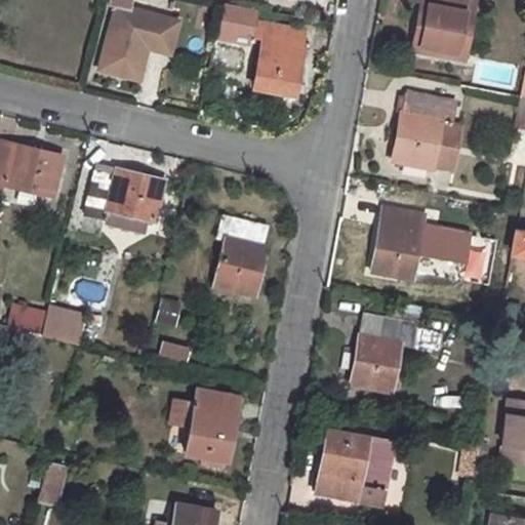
[(420,0),(412,49),(463,59),(474,0),(420,0)]
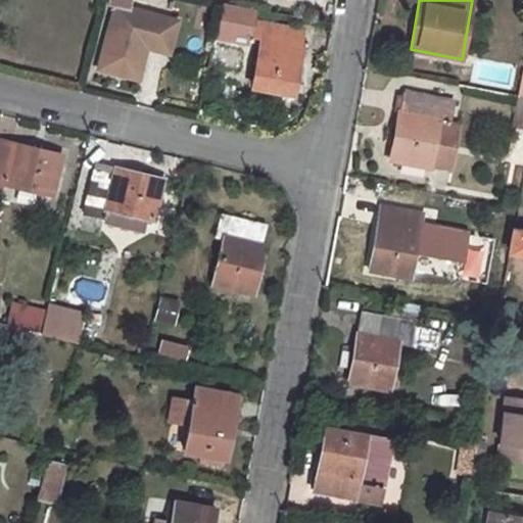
[(130,6),(113,4),(96,67),(128,77),(136,45),(144,46),(167,52),(175,20),(130,8),(130,6)]
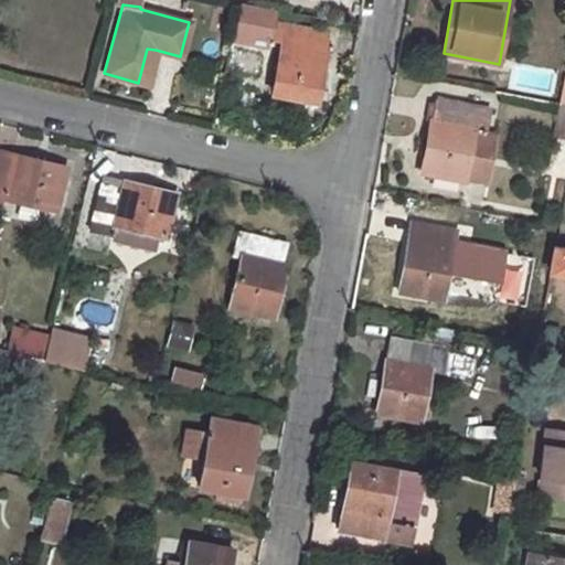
[(324,51),(322,51),(326,32),(272,22),(267,41),(280,43),(272,95),(316,102),(324,51)]
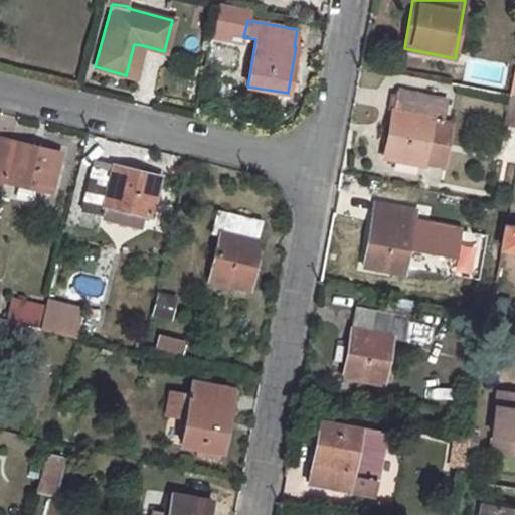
[(134,44),(126,75),(133,77),(142,45),(134,44)]
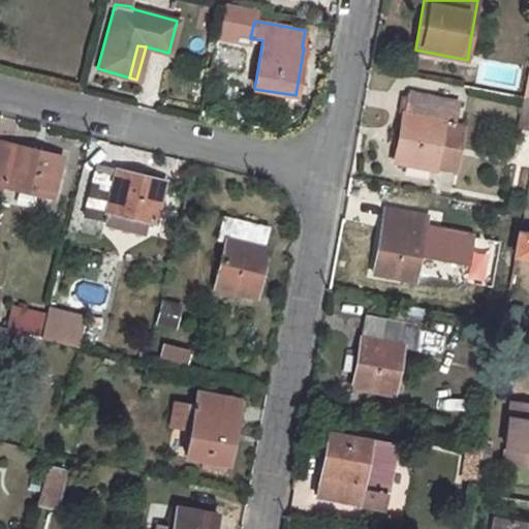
[(408,94),(395,162),(435,168),(454,173),(459,145),(440,142),(444,122),(457,124),(460,104),(408,94)]
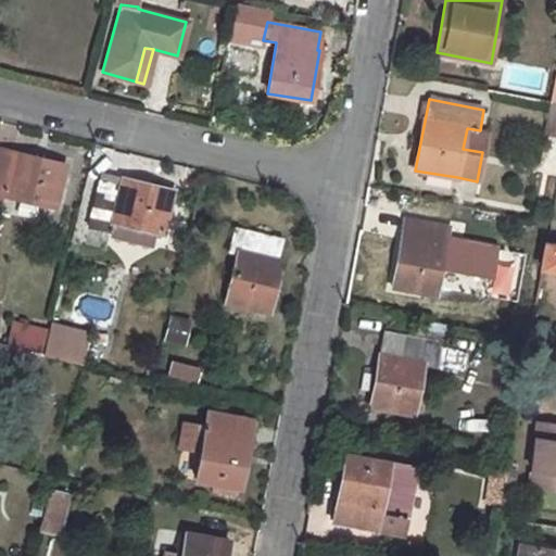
[(0,149),(0,203),(3,204),(5,196),(54,207),(65,165),(0,149)]
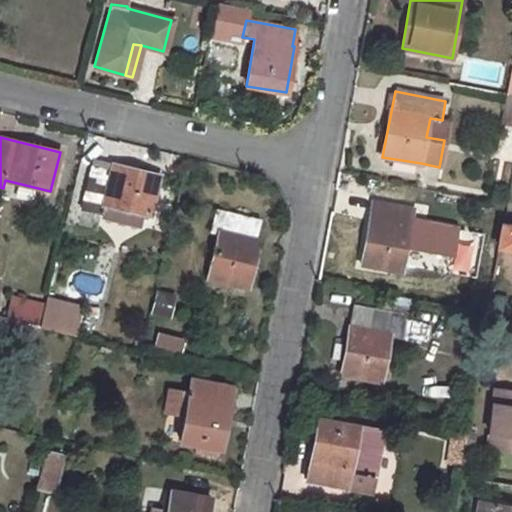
[(94,160),(82,209),(102,214),(104,203),(150,215),(159,176),(94,160)]
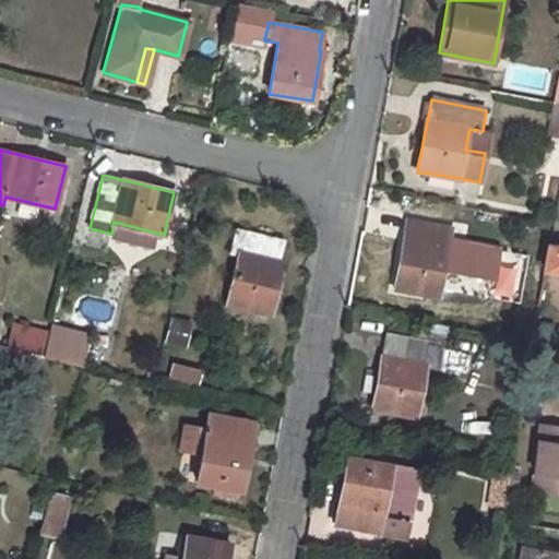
[(408,219),(405,237),(412,238),(415,222),(408,219)]
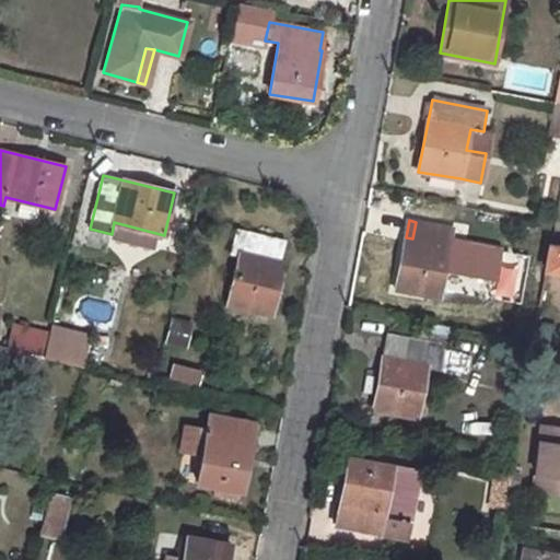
[(406,237),(395,289),(439,296),(453,230),(416,222),(412,238),(406,237)]
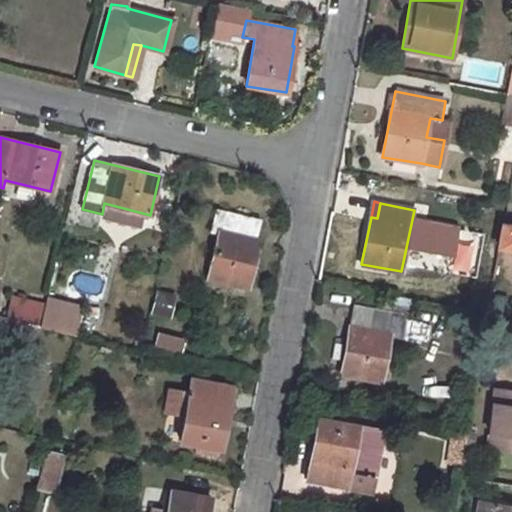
[(219,232),(208,278),(248,288),(258,242),(254,241),(259,221),(215,210),(210,230),(219,232)]
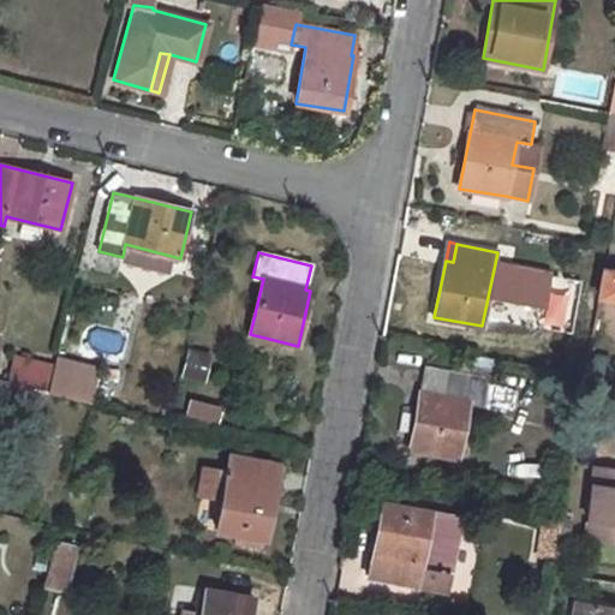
[(614,268),(603,267),(598,297),(614,299),(614,268)]
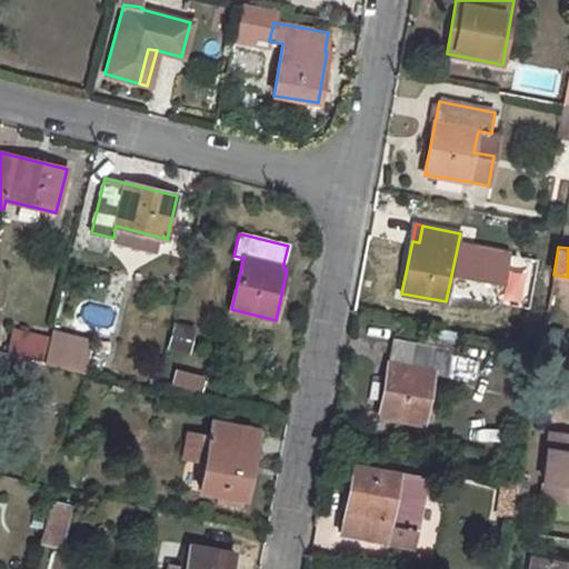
[(176,325),(170,348),(188,351),(192,329),(176,325)]
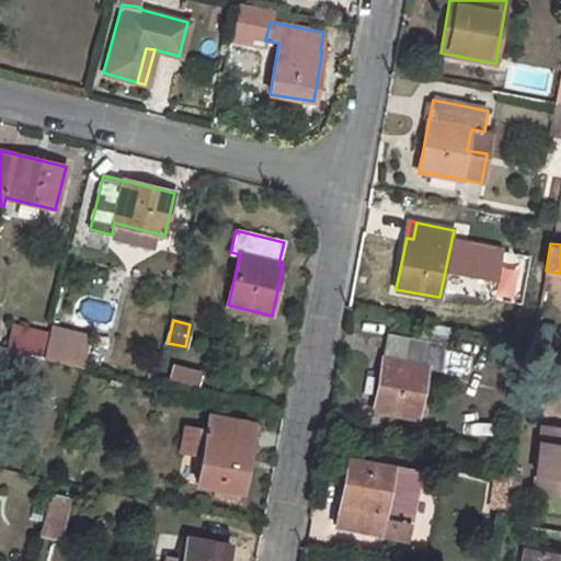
[(48,335),(43,357),(82,366),(90,335),(52,325),(48,335)]
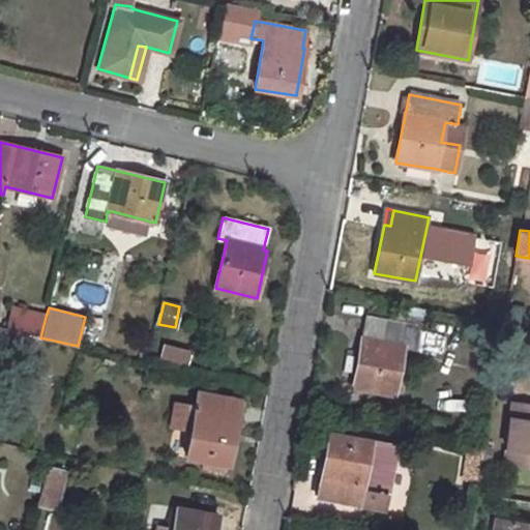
[(23,312),(19,332),(40,337),(46,317),(23,312)]
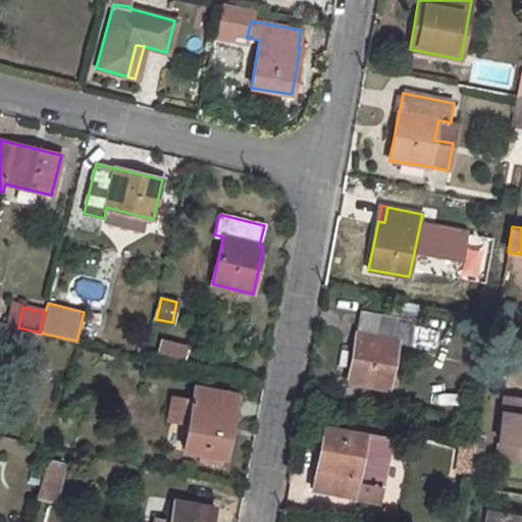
[(361,311),(348,380),(387,388),(398,341),(408,343),(412,321),(361,311)]
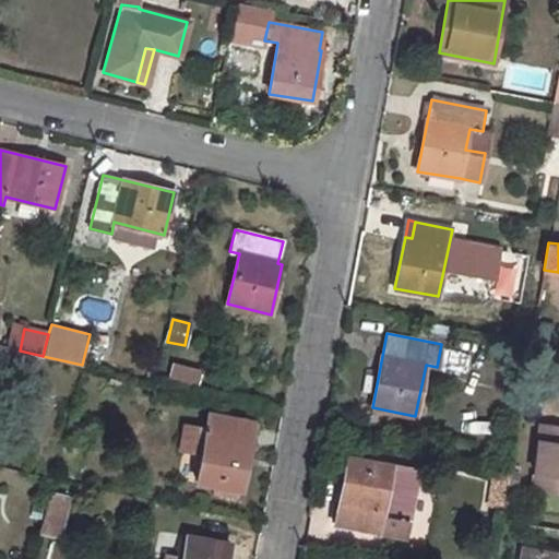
[(198,368),(175,364),(171,378),(194,382),(198,368)]
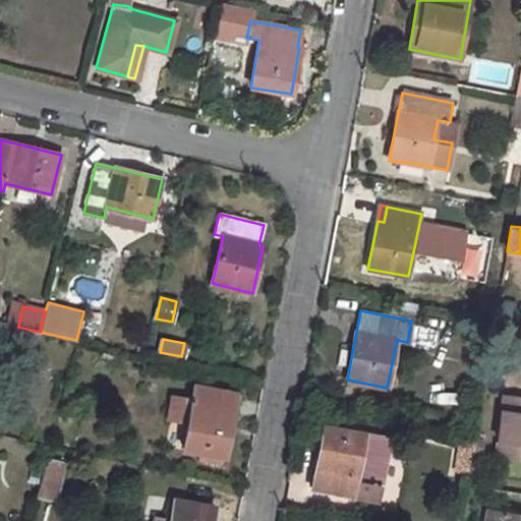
[(173,394),(169,418),(188,421),(183,449),(223,456),(227,438),(235,393),(195,386),(193,397),(173,394)]
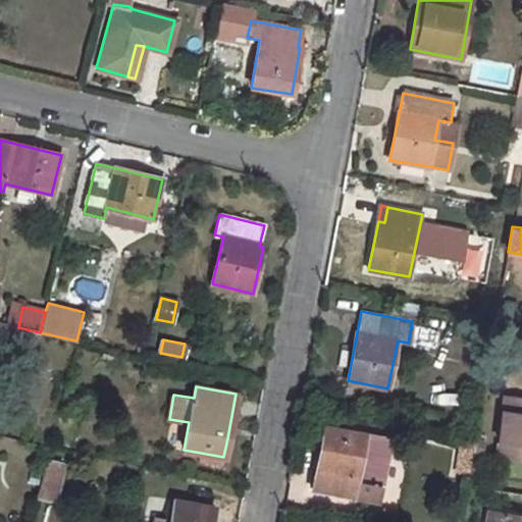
[(236,394),(227,438),(235,438),(244,395),(236,394)]
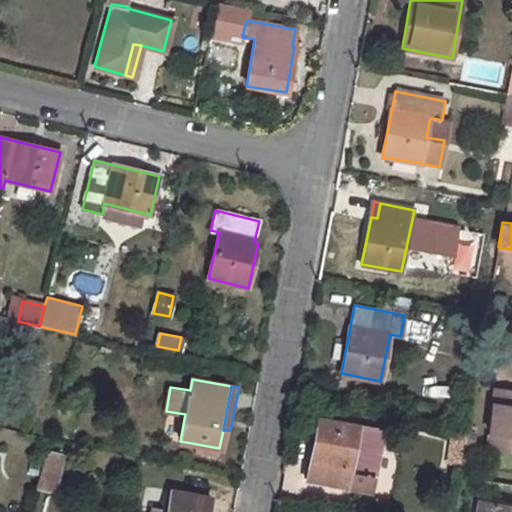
[(511,389),(495,388),(487,450),(511,453),(511,389)]
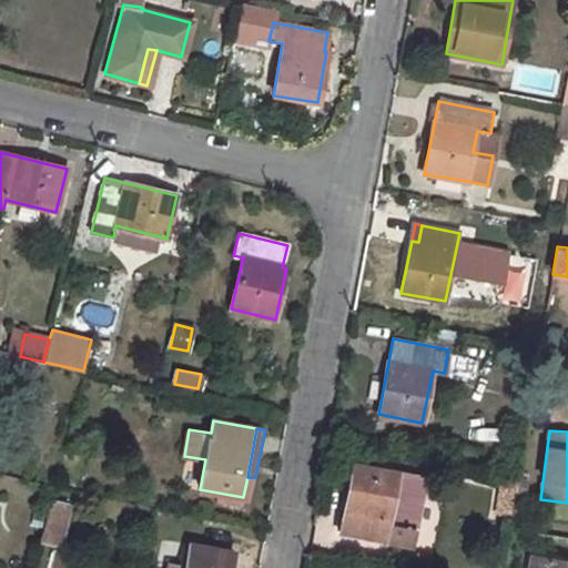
[(354,464),(341,531),(411,546),(425,477),(354,464)]
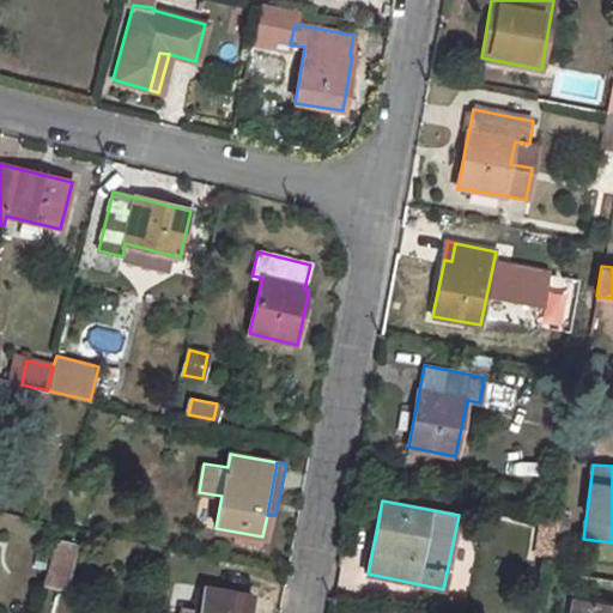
[(55,541),(43,584),(64,589),(76,546),(55,541)]
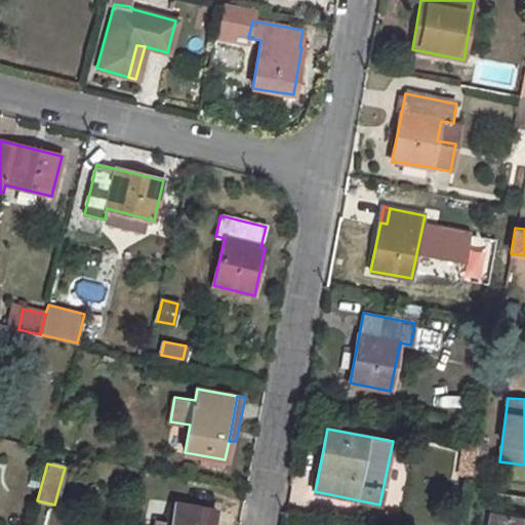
[(171,524),(170,524),(213,524),(216,511),(175,503),(171,524)]
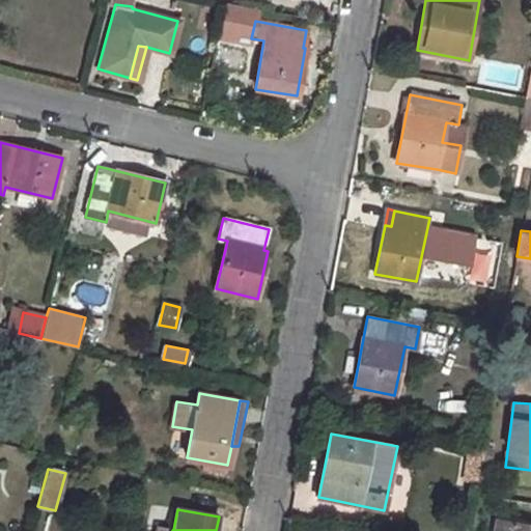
[(497,521),(495,530),(505,530),(506,523),(497,521)]
